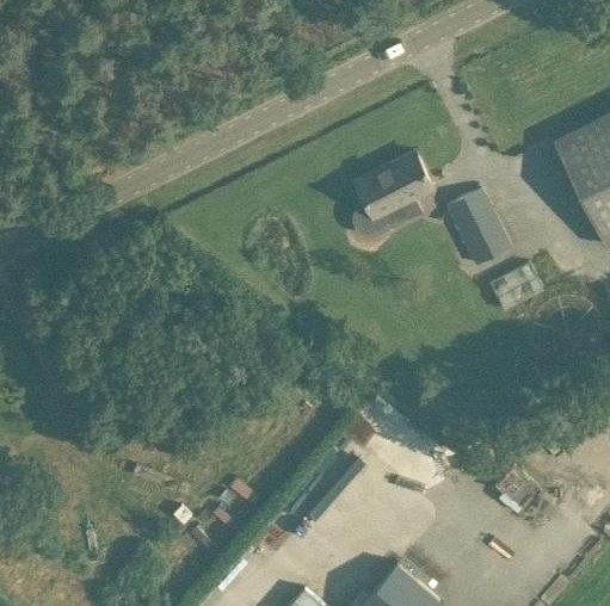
[(609,112),(553,142),(566,167),(608,249),(609,248),(609,112)]
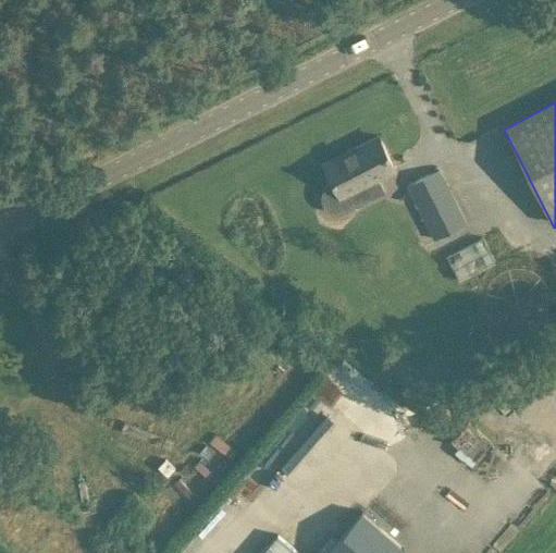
[(323,168),(332,185),(328,187),(325,188),(324,191),(322,192),(321,194),(321,197),(320,199),(320,201),(320,204),(321,206),(321,208),(322,210),(324,212),(325,214),(328,216),(330,217),(332,218),(334,218),(337,218),(340,218),(342,218),(344,217),(384,196),(378,183),(395,174),(378,139),(323,168)]
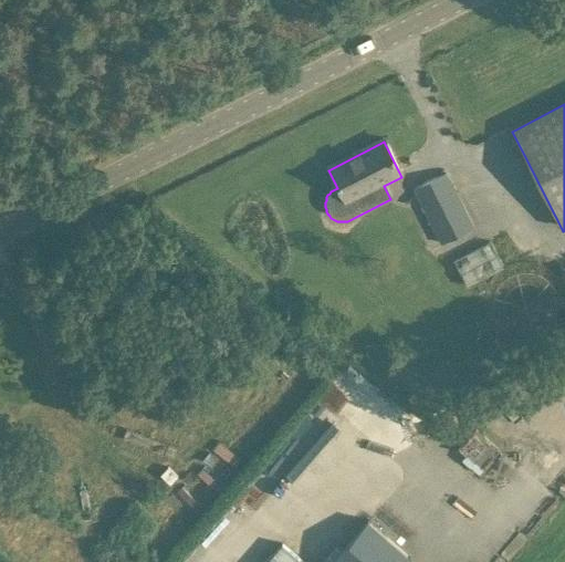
[(411,193),(440,248),(473,231),(446,176),(411,193)]
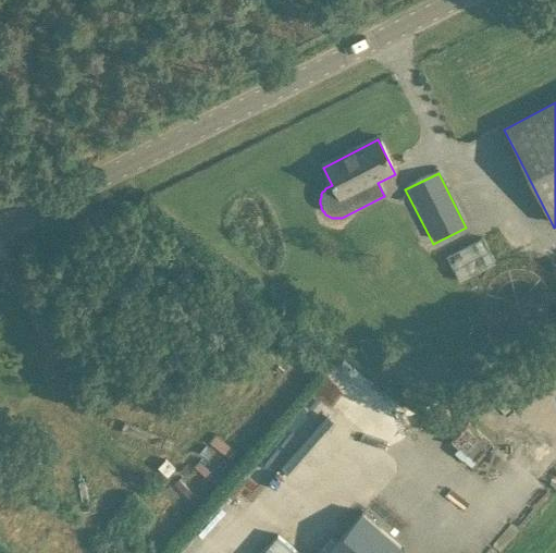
[(447,259),(461,284),(498,263),(484,238),(447,259)]
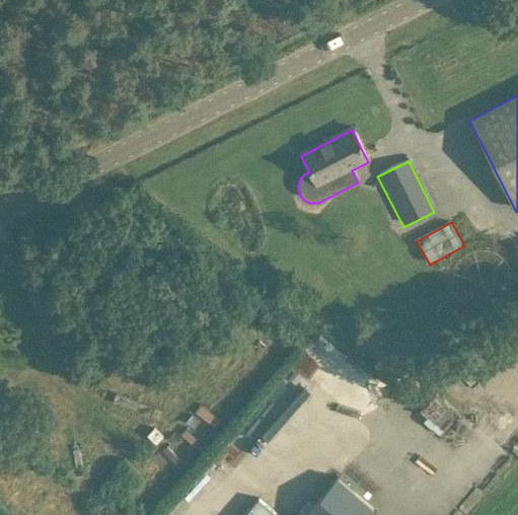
[(187,426),(204,440),(219,422),(202,408),(187,426)]
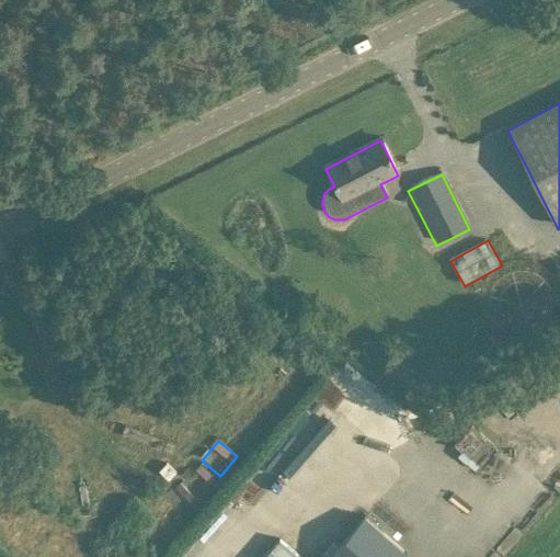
[(408,556),(365,520),(333,556),(408,556)]
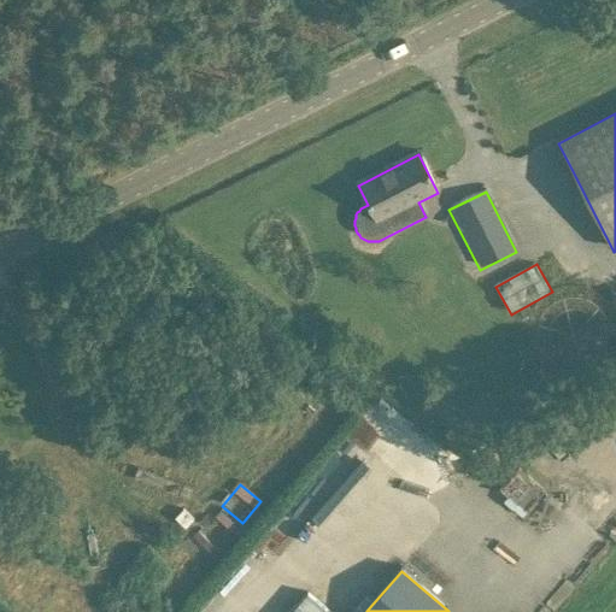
[(326,611),(308,595),(293,611),(326,611)]
